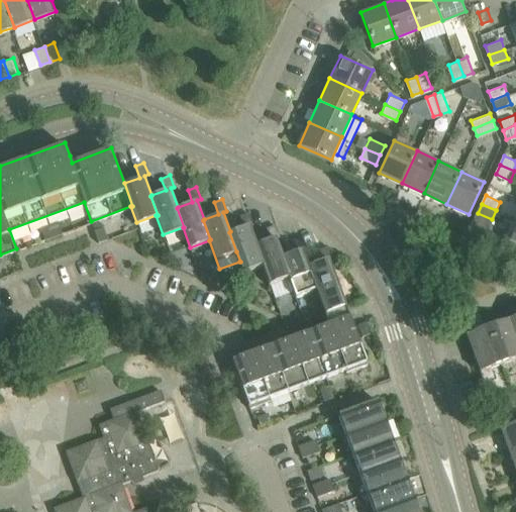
[(240,262),(239,262),(242,272),(262,265),(263,265),(255,244),(256,243),(249,225),(253,223),(249,211),(240,215),(244,226),(230,231),(229,232),(236,251),(240,262)]
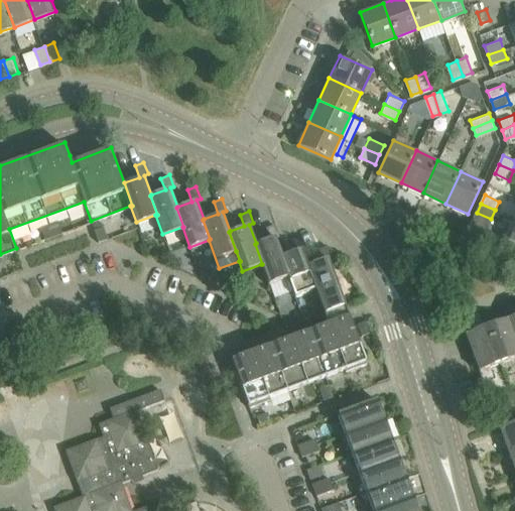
[(44,238),(61,232),(57,221),(40,227),(44,238)]
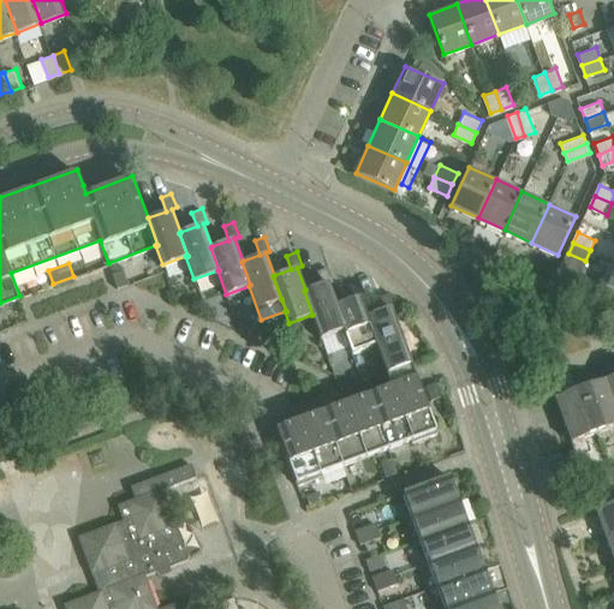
[(320,336),(344,328),(345,328),(337,305),(338,305),(329,281),(333,280),(328,266),(317,269),(323,284),(305,290),(304,291),(313,315),(311,315),(320,336)]
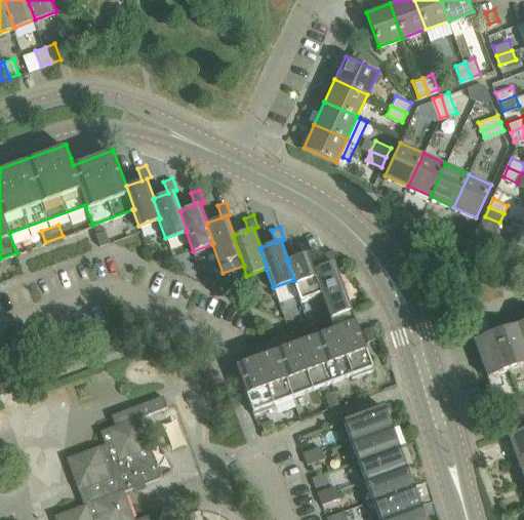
[(99,244),(109,241),(105,230),(95,233),(99,244)]
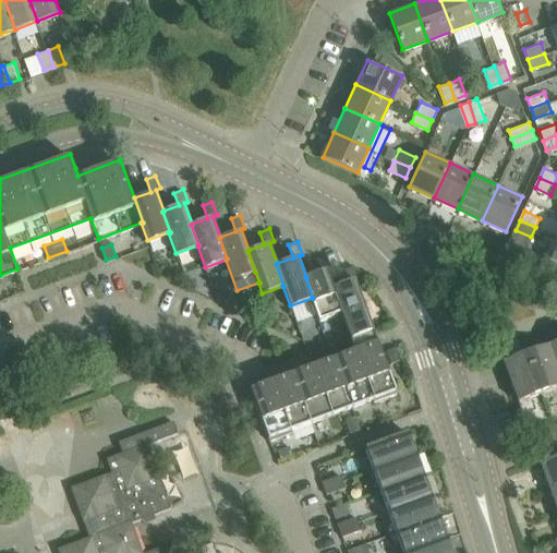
[(319,319),(341,311),(333,287),(327,269),(331,267),(326,254),(317,257),(322,271),(306,277),(305,277),(313,298),(312,298),(319,319)]
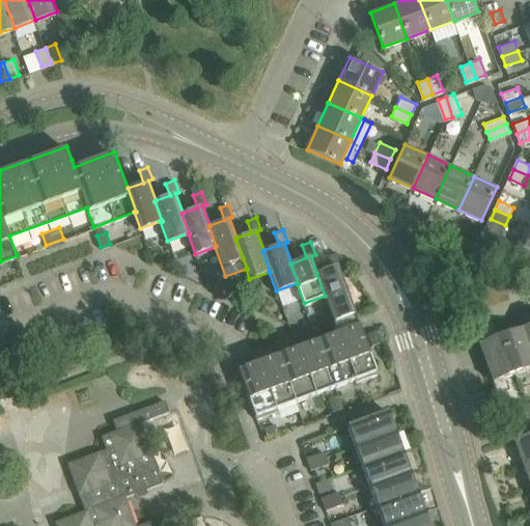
[(333,267),(316,273),(325,296),(334,321),(356,313),(338,265),(342,264),(337,250),(329,253),(333,267)]
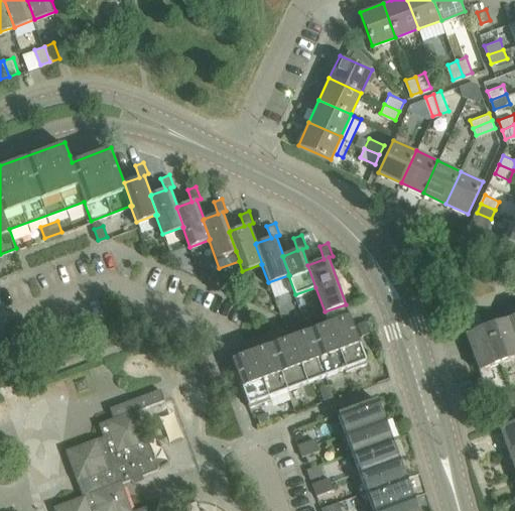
[(506,312),(514,336),(514,309),(506,312)]
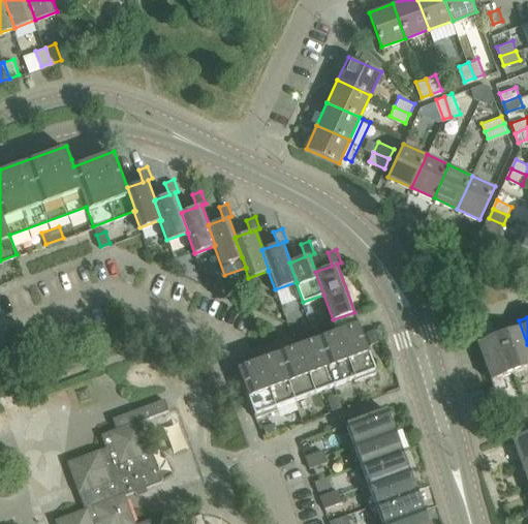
[(376,370),(360,327),(356,318),(345,322),(347,327),(319,337),(317,333),(306,337),(308,341),(249,363),(248,358),(237,363),(255,415),(278,407),(276,404),(353,375),(354,378),(376,370)]
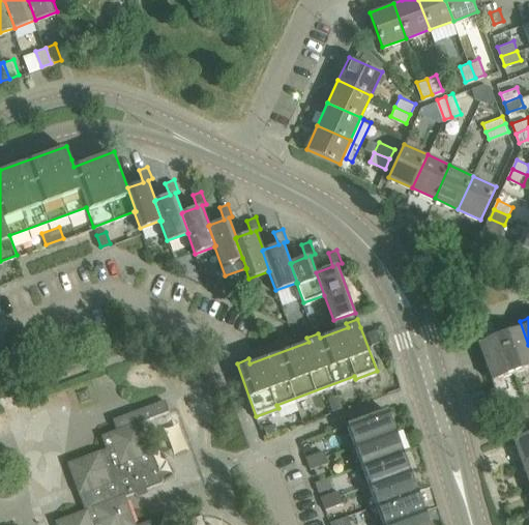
[(515,328),(501,333),(515,372),(528,366),(528,345),(520,321),(512,324),(515,328)]
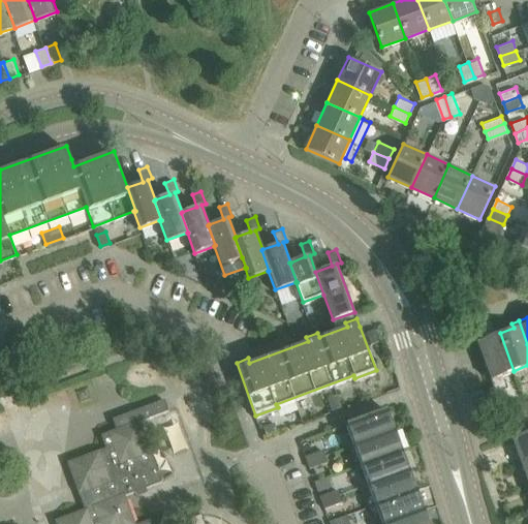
[(376,328),(368,331),(372,342),(380,339),(376,328)]
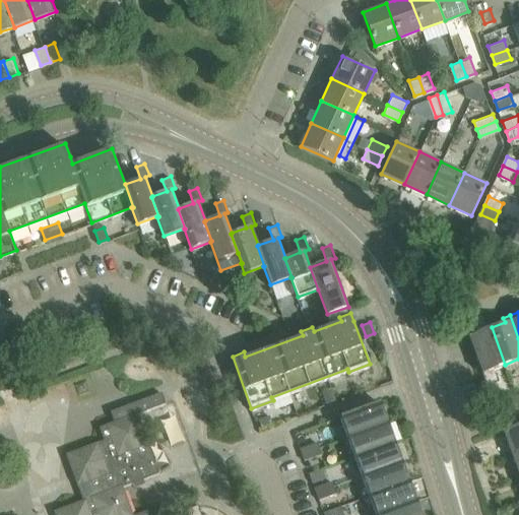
[(483,372),(505,365),(492,327),(478,332),(476,328),(468,331),(483,372)]
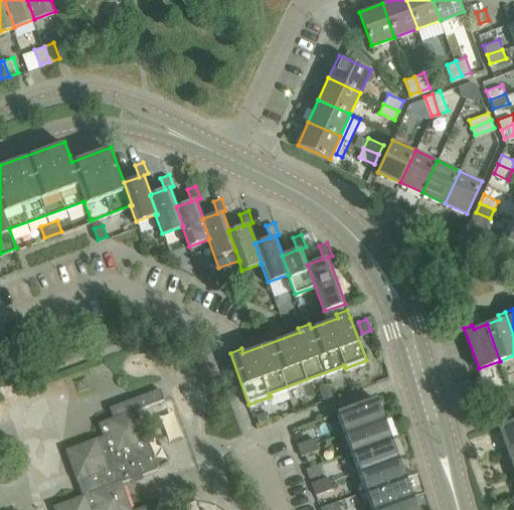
[(148,509),(147,505),(133,509),(122,481),(158,468),(137,408),(165,398),(161,386),(110,405),(114,415),(99,421),(104,434),(66,448),(83,493),(53,504),(55,509),(148,509)]
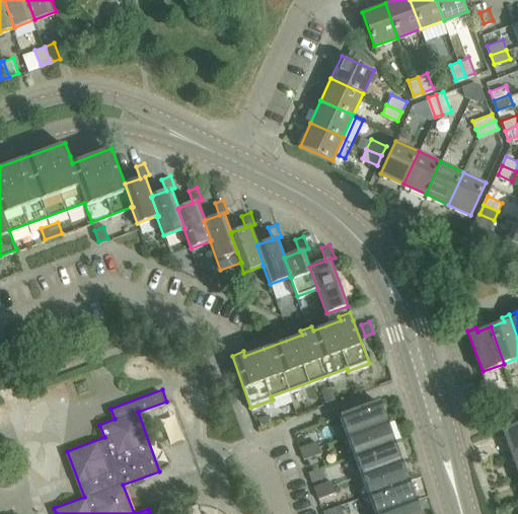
[(517,400),(515,393),(506,397),(512,414),(517,411),(517,400)]
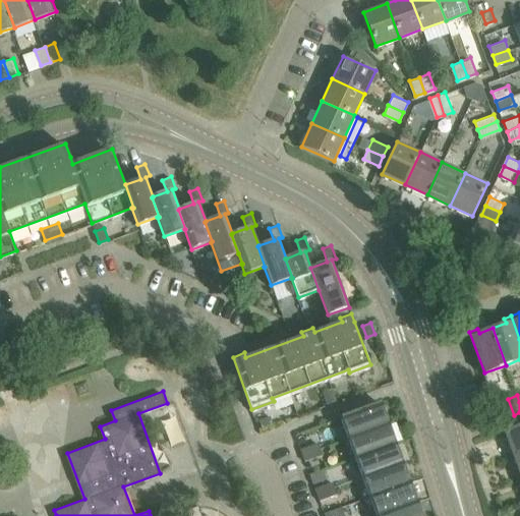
[(341,415),(349,436),(388,421),(381,401),(341,415)]
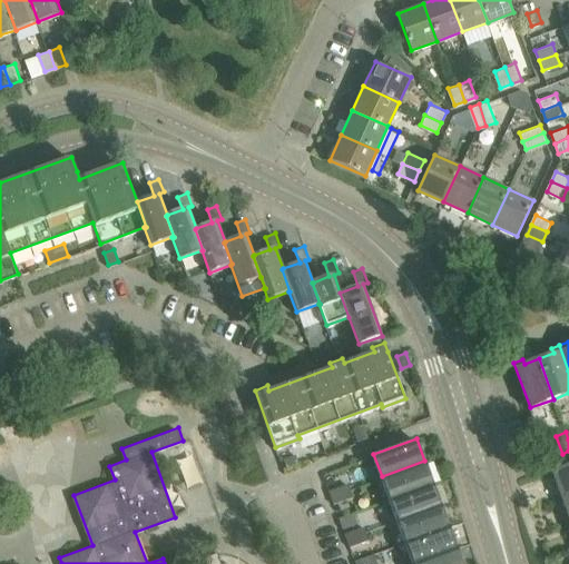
[(433,482),(424,461),(382,476),(390,497),(433,482)]
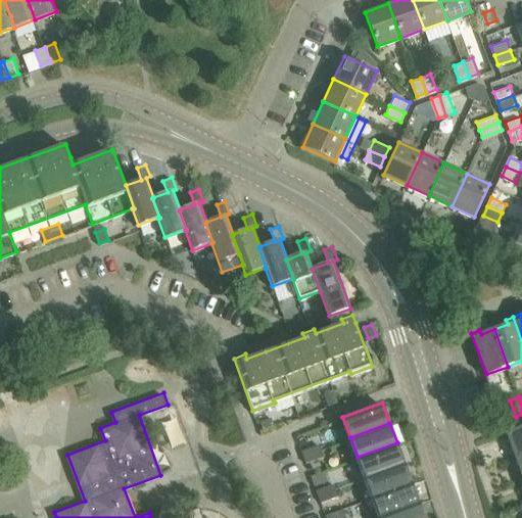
[(521,426),(508,432),(517,456),(521,454),(521,426)]
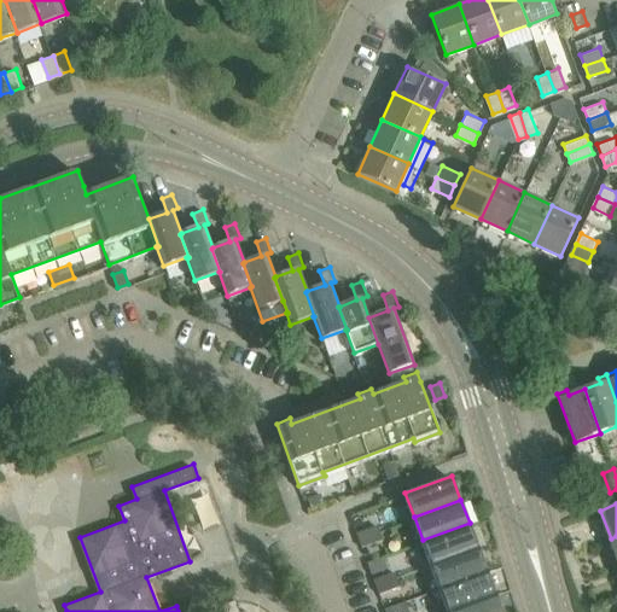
[(377,523),(367,526),(372,541),(382,537),(377,523)]
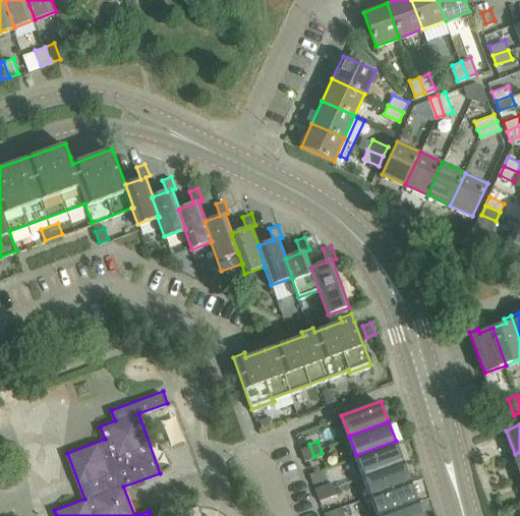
[(356,455),(363,475),(403,460),(396,441),(356,455)]
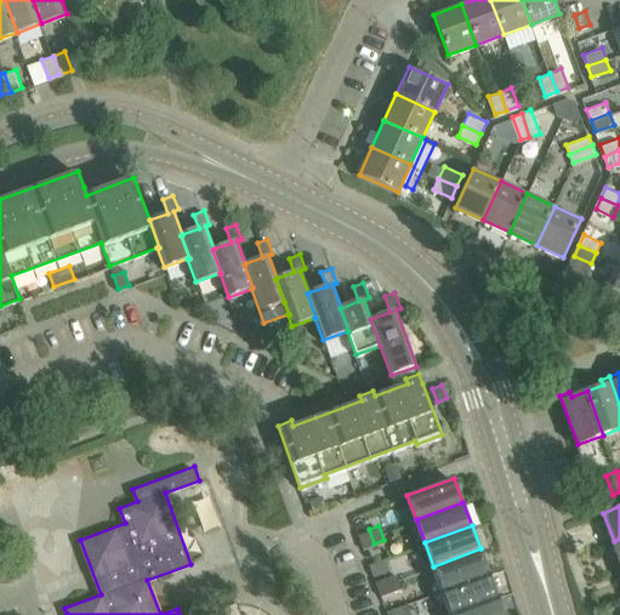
[(364,547),(374,544),(369,529),(359,533),(364,547)]
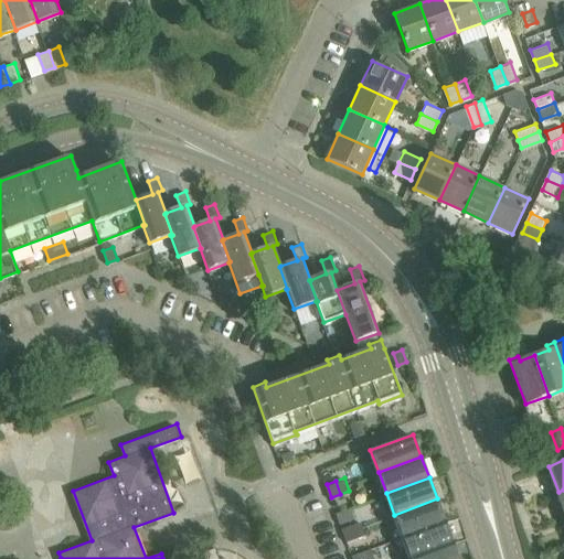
[(445,520),(437,498),(394,515),(402,536),(445,520)]
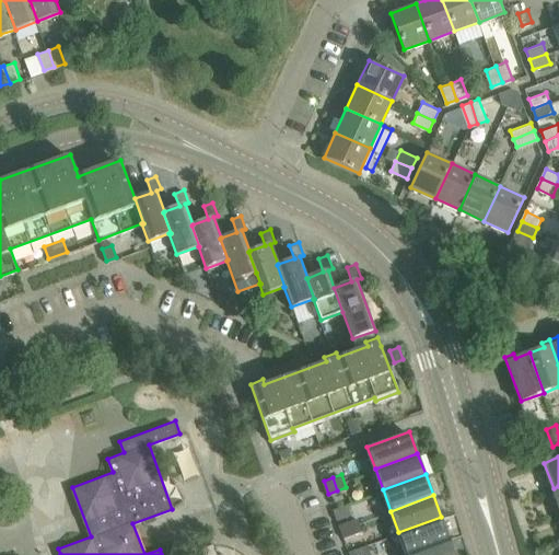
[(358,517),(349,521),(353,533),(362,530),(358,517)]
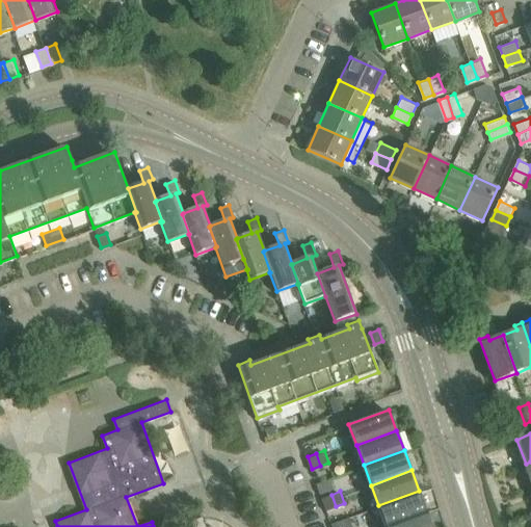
[(378,505),(386,525),(426,510),(419,491),(378,505)]
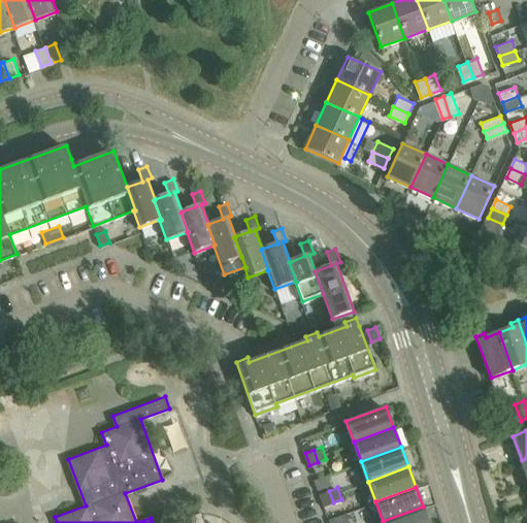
[(324,505),(333,502),(329,491),(320,494),(324,505)]
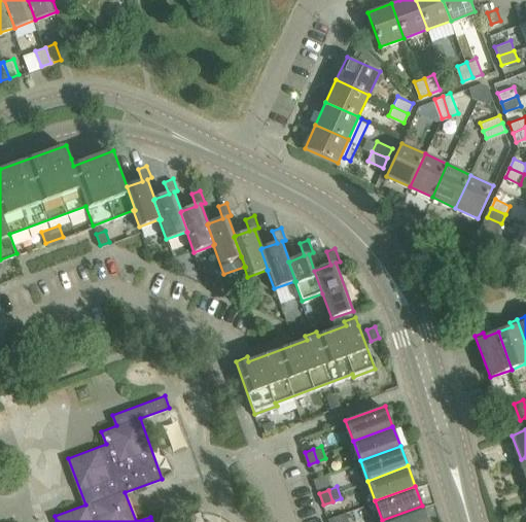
[(382,520),(382,521),(427,521),(422,506),(382,520)]
